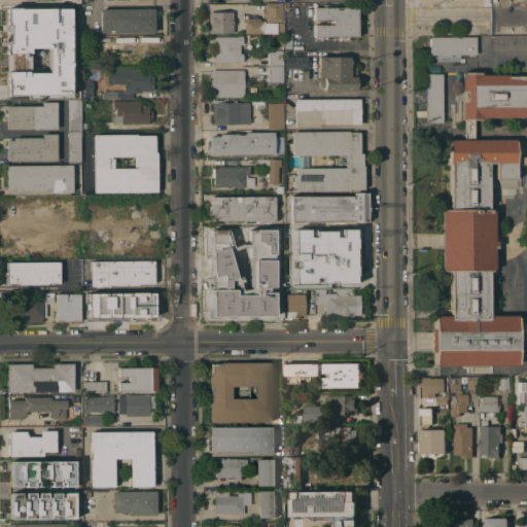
[(282,2),(282,22),(266,22),(265,16),(261,16),(261,7),(264,7),(264,4),(266,4),(266,2),(282,2)]
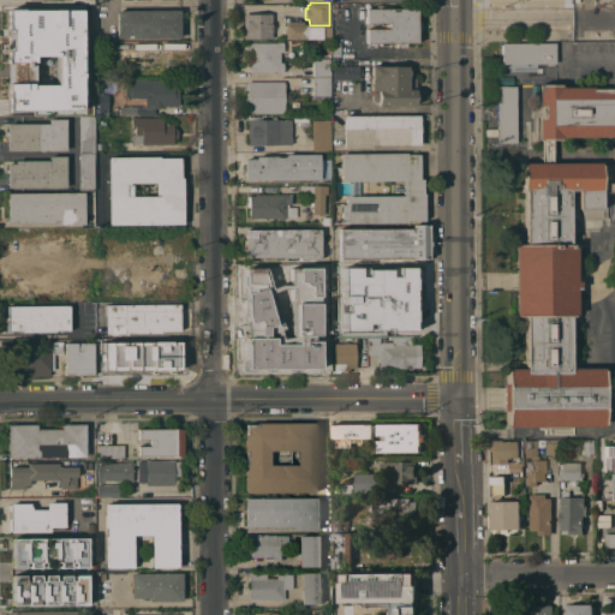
[(7,10),(10,112),(82,111),(81,9),(7,10)]
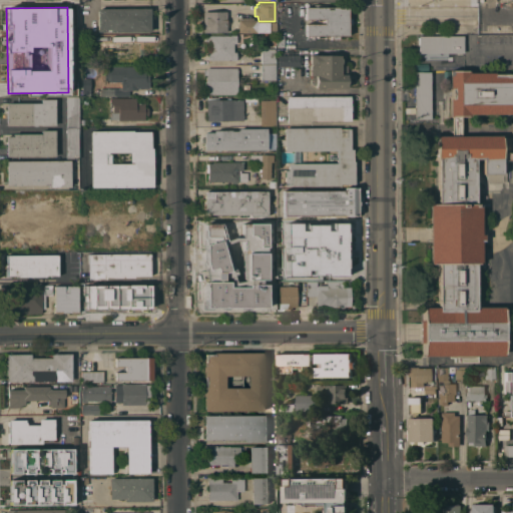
[(116,8),(116,7),(129,7),(129,8),(149,8),(149,31),(110,32),(110,29),(104,29),(104,31),(98,31),(97,8),(116,8)]
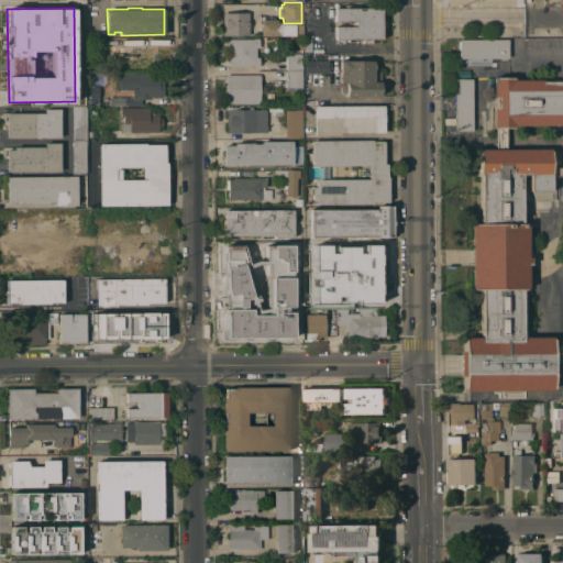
[(334,8),(381,8),(381,20),(385,20),(385,26),(381,26),(381,39),(371,39),(371,43),(362,43),(362,40),(348,40),(348,43),(343,43),(343,40),(334,40),(334,26),(355,26),(355,21),(334,21),(334,8)]
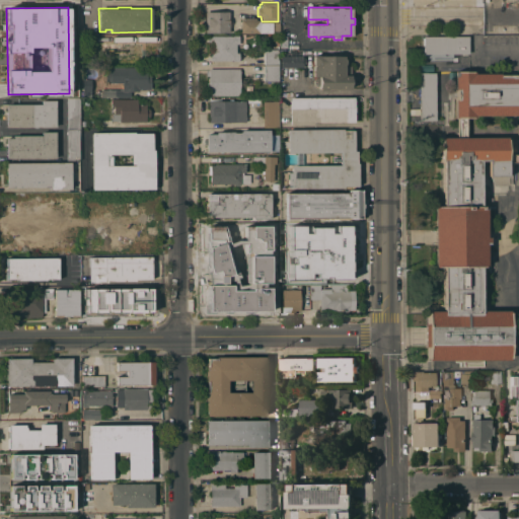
[(229,32),(205,32),(205,12),(228,11),(229,32)]
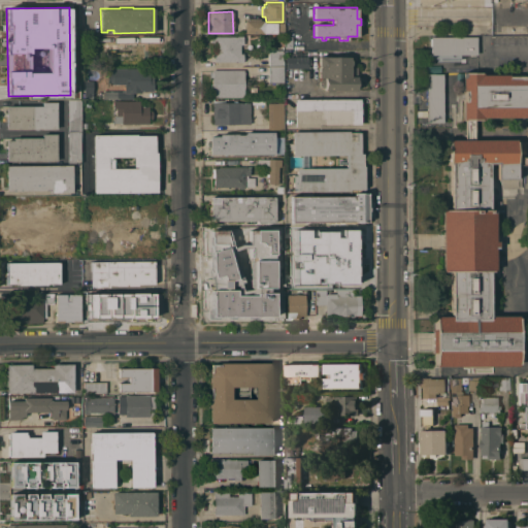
[(276,23),(276,33),(264,33),(264,34),(244,33),(244,21),(245,21),(245,18),(260,19),(260,21),(264,21),(264,23),(276,23)]
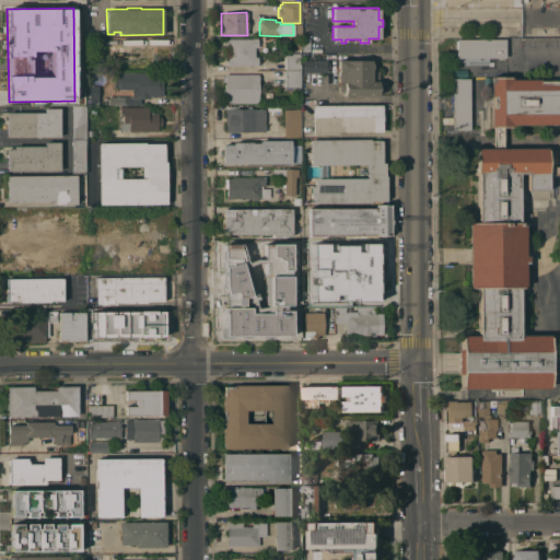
[(151,37),(151,45),(154,45),(154,53),(158,53),(158,62),(154,62),(154,65),(126,65),(126,58),(125,58),(125,46),(118,46),(118,37),(151,37)]
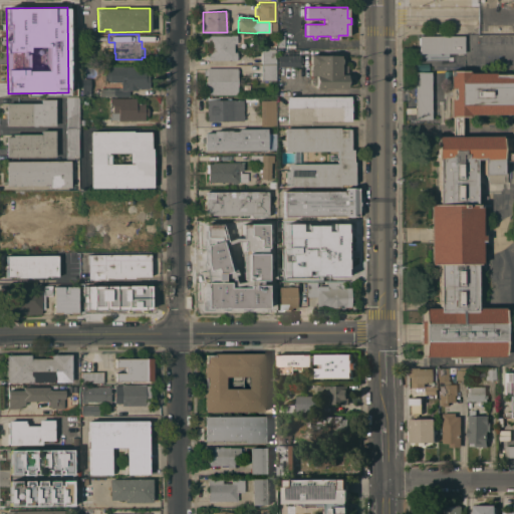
[(230,35),(236,35),(237,43),(233,43),(234,52),(237,51),(237,59),(208,59),(208,54),(209,54),(209,41),(208,41),(208,35),(230,35)]
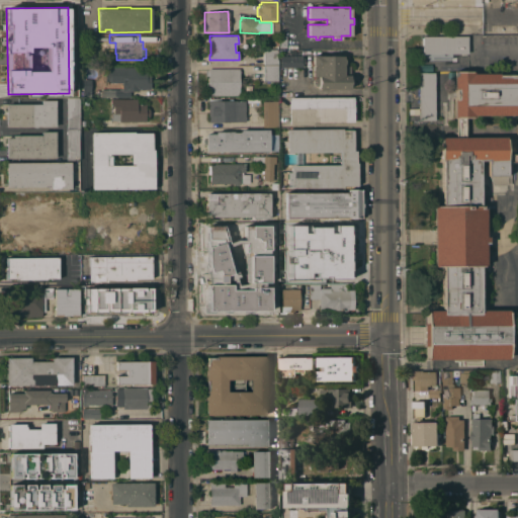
[(466,35),(467,54),(422,54),(422,36),(466,35)]
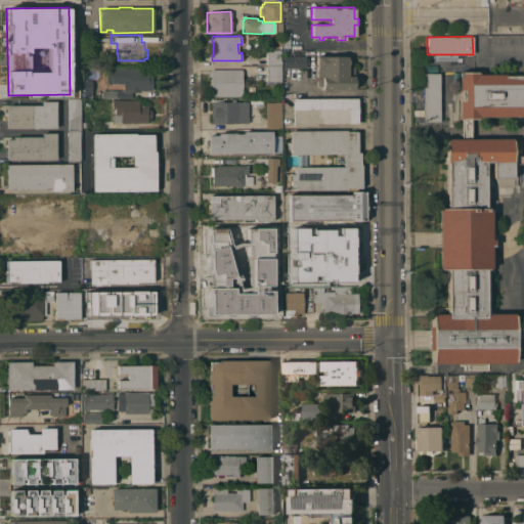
[(280,54),(280,66),(266,66),(266,49),(281,49),(285,49),(285,54),(281,54),(280,54)]
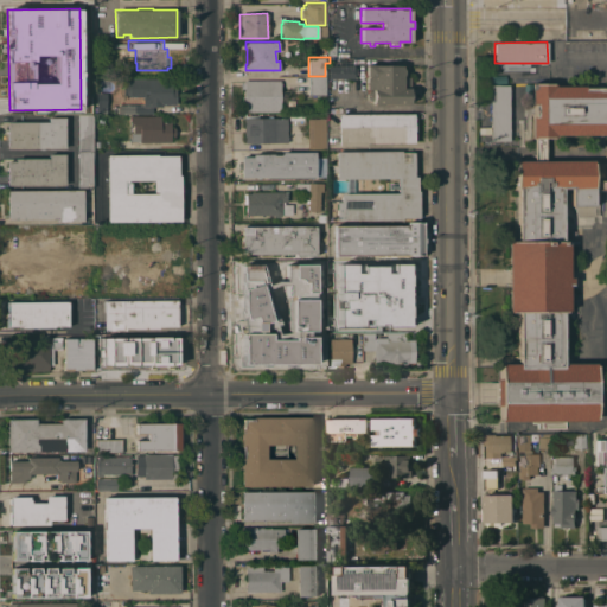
[(376,104),(372,103),(372,101),(370,101),(366,97),(366,94),(368,93),(371,89),(365,89),(366,64),(402,65),(402,68),(403,69),(403,74),(402,76),(402,77),(409,77),(409,103),(385,103),(382,106),(376,104)]
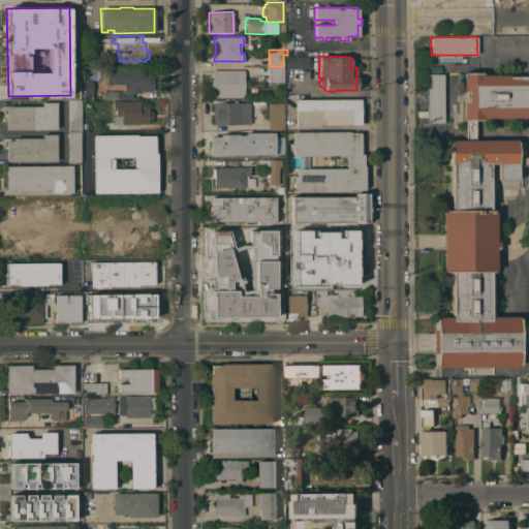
[(285,68),(285,57),(308,57),(308,58),(310,58),(311,63),(309,63),(309,68),(285,68)]
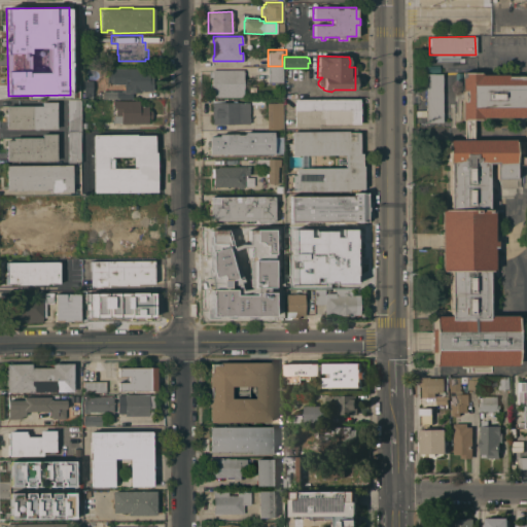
[(283,75),(282,75),(282,82),(268,82),(268,66),(282,66),(282,70),(283,70),(286,70),(286,75),(283,75)]
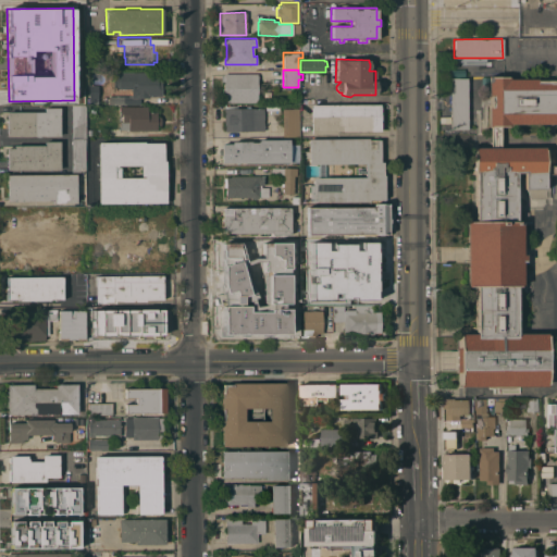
[(157,72),(157,81),(161,81),(161,96),(149,96),(149,97),(137,97),(137,103),(111,103),(111,96),(123,96),(123,97),(131,97),(131,95),(130,95),(130,91),(131,91),(131,88),(118,88),(118,72),(157,72)]
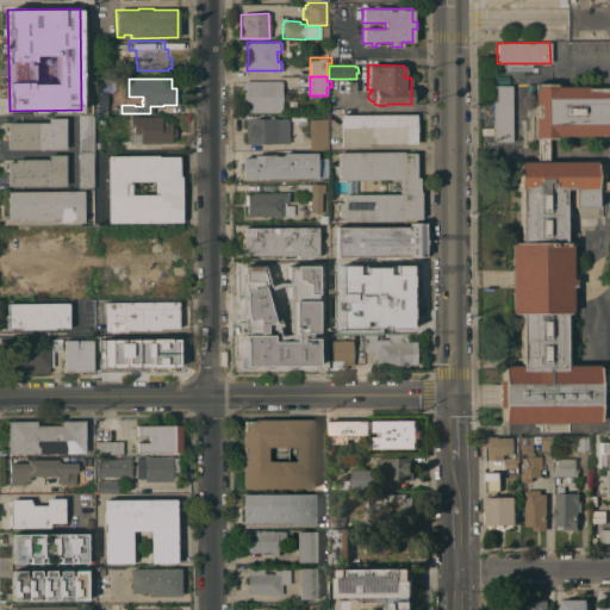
[(281,80),(281,83),(282,83),(282,87),(280,87),(280,112),(244,112),(244,88),(243,88),(243,82),(244,82),(244,80),(281,80)]
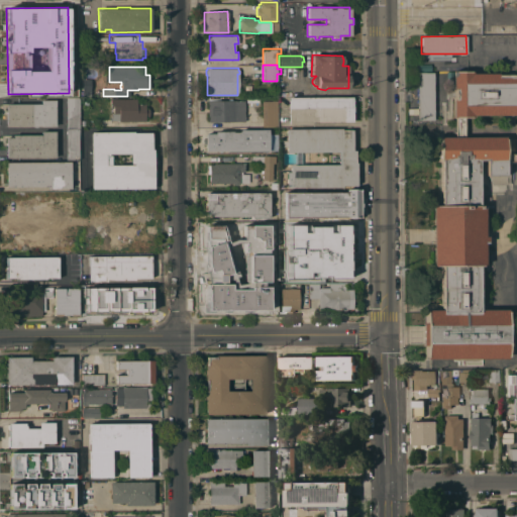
[(464,119),(464,136),(504,136),(504,138),(505,138),(506,154),(516,154),(516,148),(516,162),(514,162),(509,162),(509,184),(490,184),(488,176),(486,176),(486,160),(478,160),(479,205),(481,205),(481,206),(484,206),(484,236),(487,236),(487,242),(484,242),(484,266),(479,266),(479,309),(507,309),(507,311),(508,311),(508,356),(507,356),(507,358),(426,358),(426,356),(425,356),(425,345),(421,345),(421,323),(425,323),(425,312),(426,312),(426,309),(441,309),(441,266),(435,266),(432,266),(431,206),(434,206),(434,205),(440,205),(440,161),(438,161),(438,138),(439,138),(439,136),(453,136),(453,119),(453,117),(451,117),(451,99),(453,99),(453,89),(451,89),(451,71),(453,71),(470,71),(472,71),(472,73),(497,73),(497,74),(516,74),(516,114),(472,115),(472,117),(464,117),(464,119)]
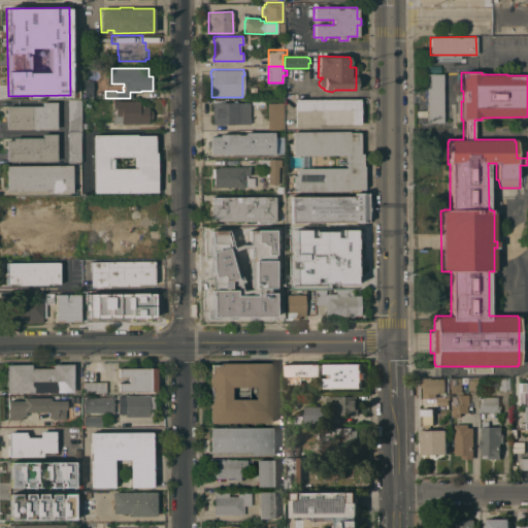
[(442,122),(426,122),(425,74),(442,73),(442,122)]
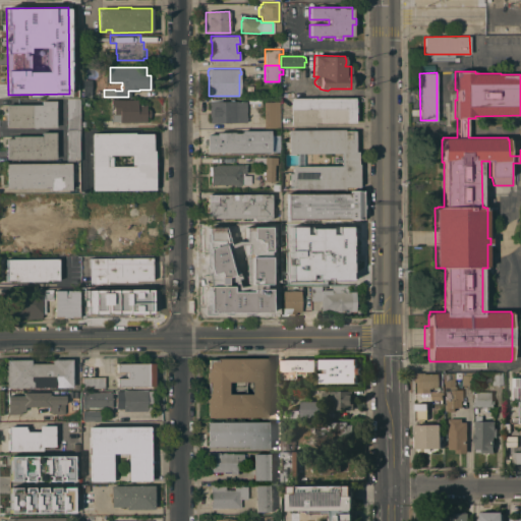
[(91,98),(82,97),(82,79),(91,79),(91,90),(91,98)]
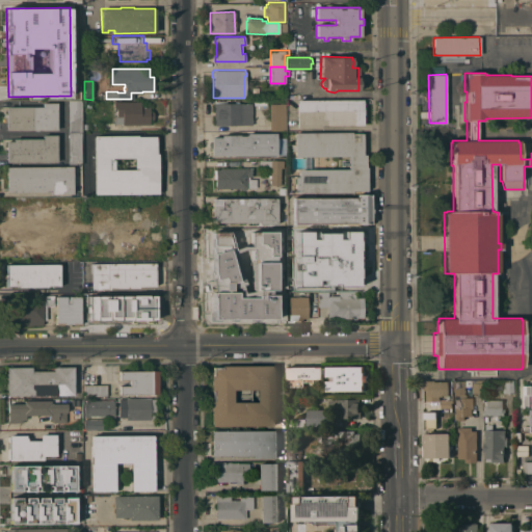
[(68,100),(81,100),(81,132),(68,132),(68,100)]
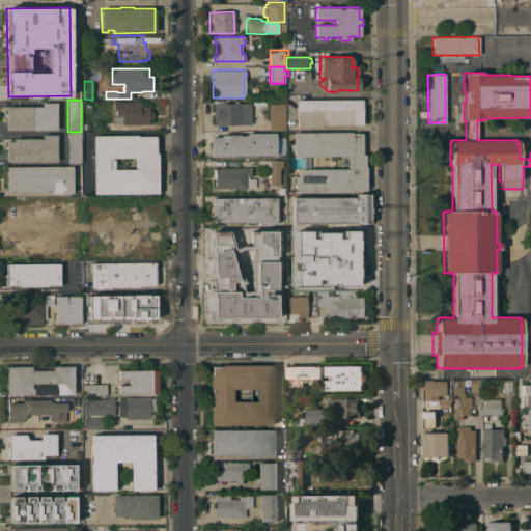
[(362,100),(362,124),(319,124),(319,128),(296,128),(296,100),(362,100)]
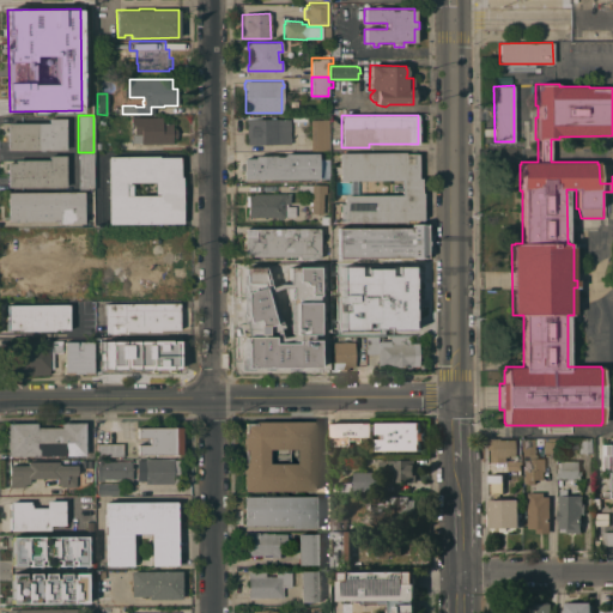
[(162,116),(162,123),(171,123),(171,128),(176,128),(176,138),(171,138),(171,144),(140,144),(140,143),(132,143),(132,133),(133,133),(133,127),(131,127),(131,116),(162,116)]
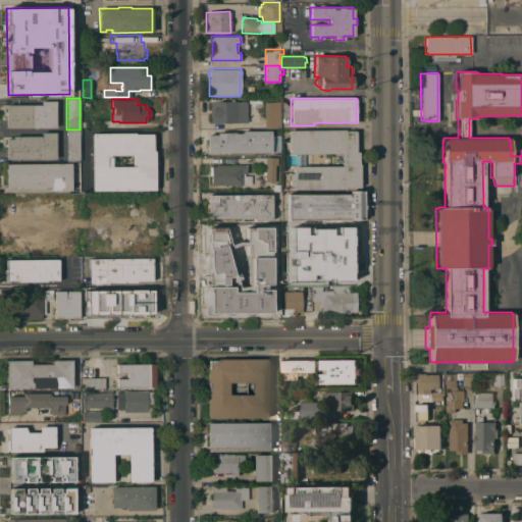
[(247,122),(210,122),(209,101),(210,101),(210,100),(221,99),(221,101),(229,101),(229,99),(233,99),(233,102),(247,101),(247,122)]
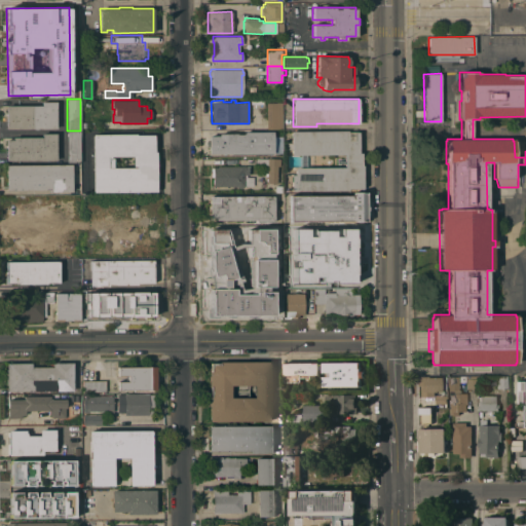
[(55,128),(6,128),(6,105),(41,105),(41,102),(55,102),(55,128)]
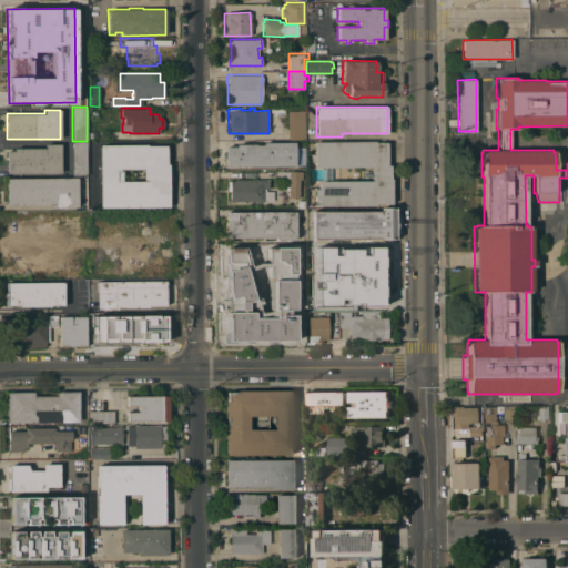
[(291,140),(291,139),(287,139),(287,132),(286,132),(286,130),(287,130),(287,111),(303,110),(304,140),(291,140)]
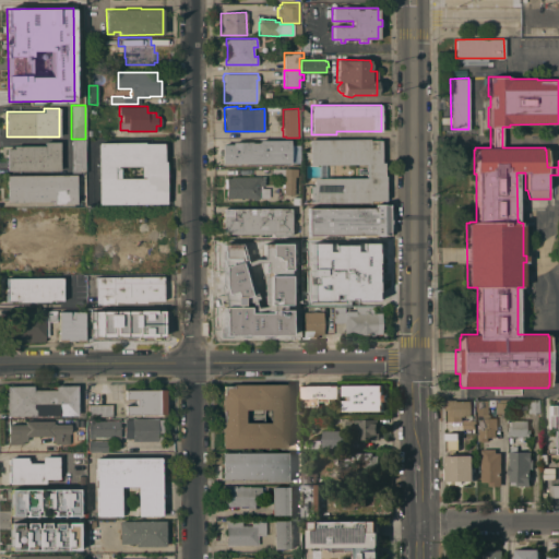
[(85,139),(85,173),(71,173),(71,139),(85,139)]
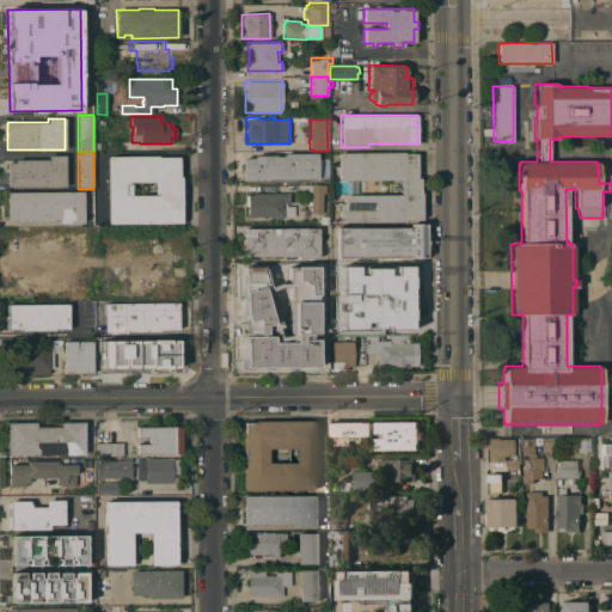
[(243,177),(243,157),(254,157),(254,154),(268,154),(275,154),(275,155),(281,155),(285,152),(317,152),(317,177),(243,177)]
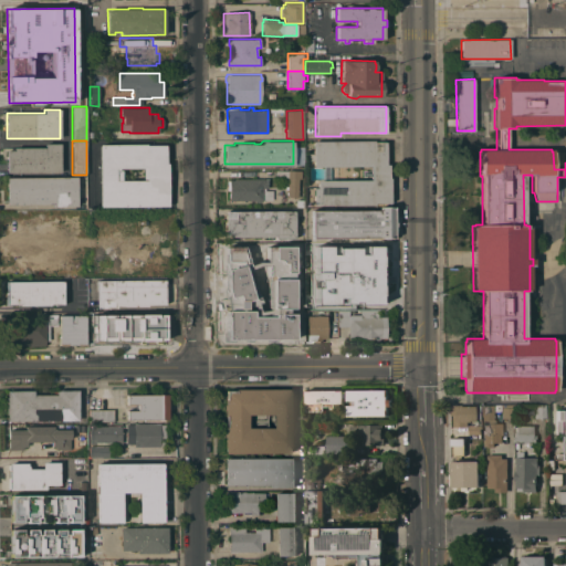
[(313,188),(317,188),(317,180),(323,180),(322,166),(313,167),(313,160),(308,160),(308,154),(313,154),(313,140),(374,140),(374,142),(385,142),(386,165),(388,164),(388,178),(390,178),(390,202),(374,202),(374,205),(313,206),(313,188)]
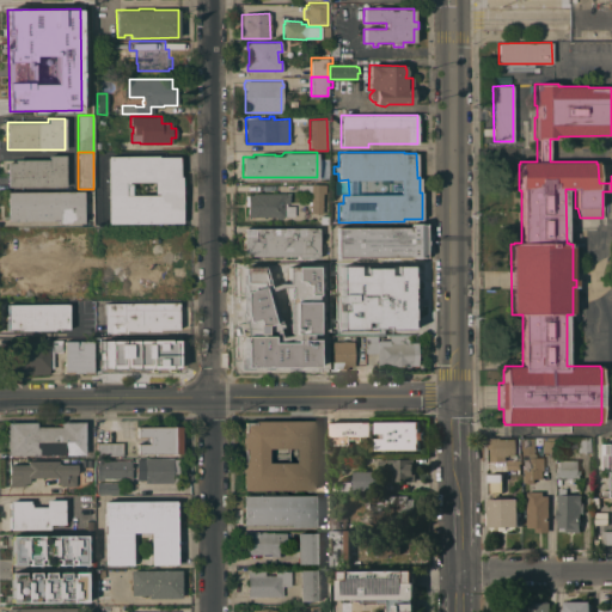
[(48,155),(65,155),(65,187),(7,187),(7,163),(14,163),(14,159),(48,159),(48,155)]
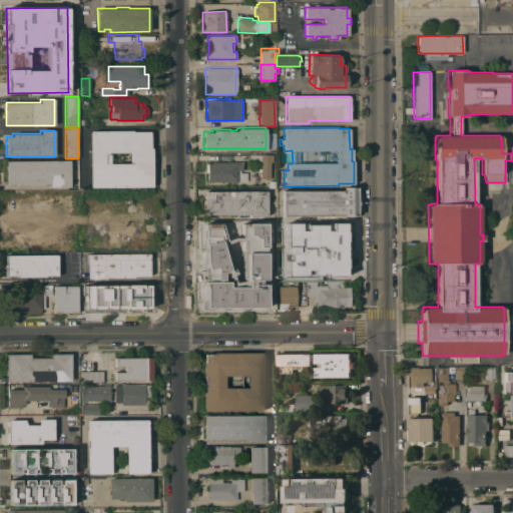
[(90,131),(132,130),(132,131),(149,131),(149,147),(151,147),(152,186),(91,187),(90,131)]
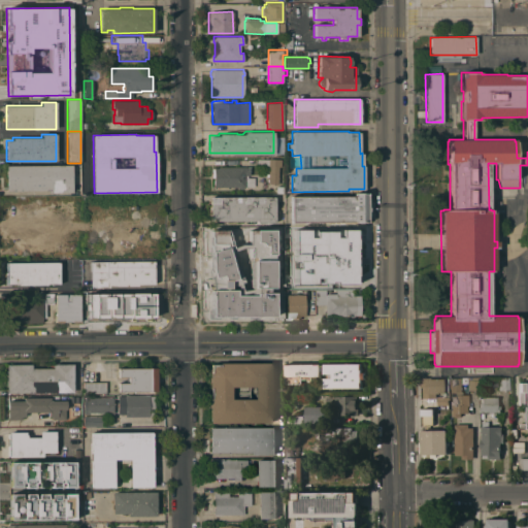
[(277,184),(267,184),(268,176),(265,176),(266,173),(268,173),(268,166),(257,165),(257,159),(268,159),(283,159),(283,166),(278,166),(277,184)]
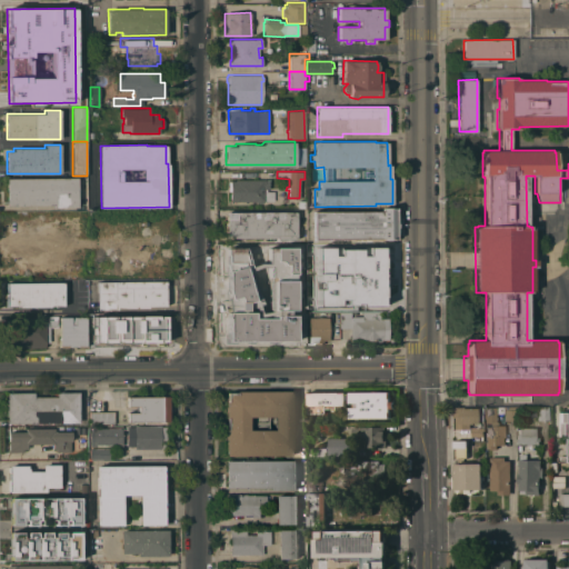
[(77,178),(78,207),(52,207),(52,205),(7,206),(7,178),(77,178)]
